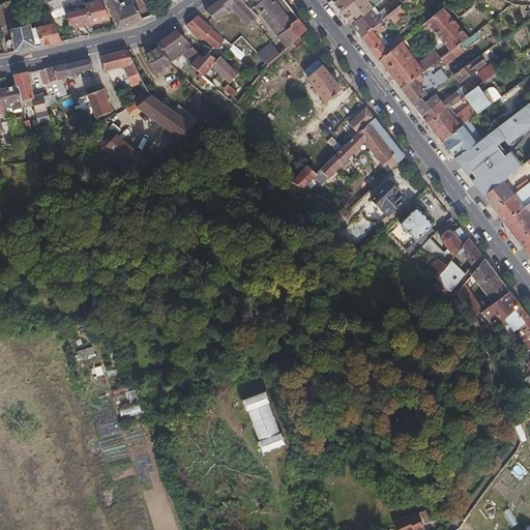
[(82,1),(81,0),(42,0),(48,10),(62,5),(72,3),(82,1)]
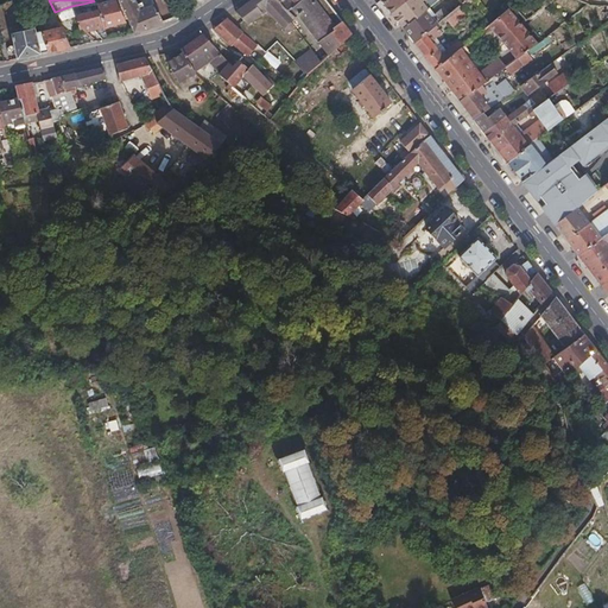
[(122,19),(114,0),(101,0),(94,1),(101,25),(122,19)]
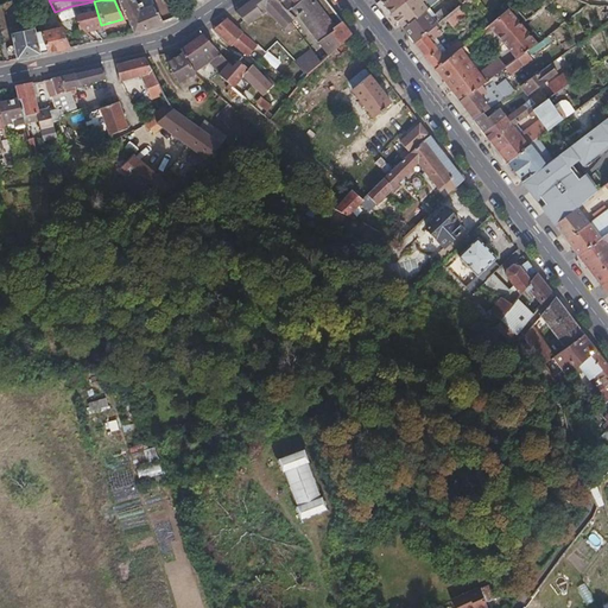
[(135,0),(132,1),(131,0),(118,0),(131,30),(143,27),(159,20),(152,2),(140,6),(137,0),(135,0)]
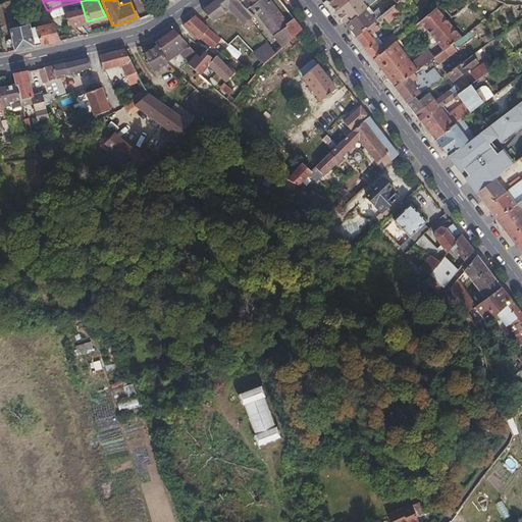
[(254,15),(240,0),(216,0),(203,9),(212,20),(229,8),(247,27),(253,21),(250,18),(254,15)]
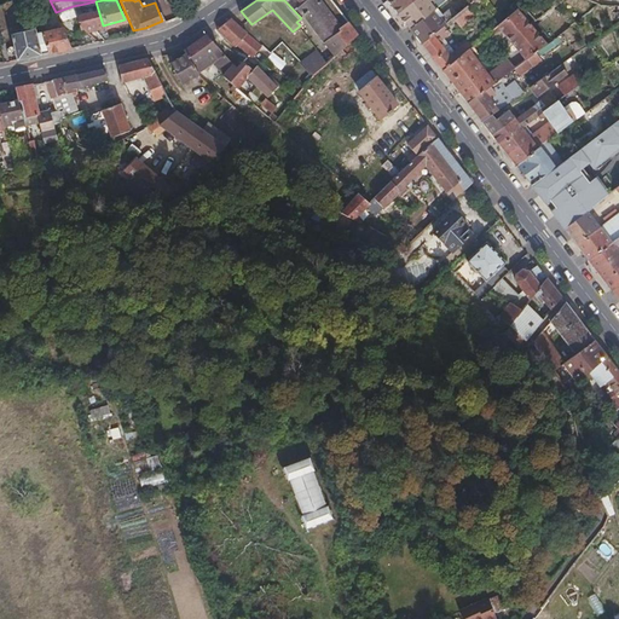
[(305,0),(284,0),(301,18),(305,15),(299,5),(305,0)]
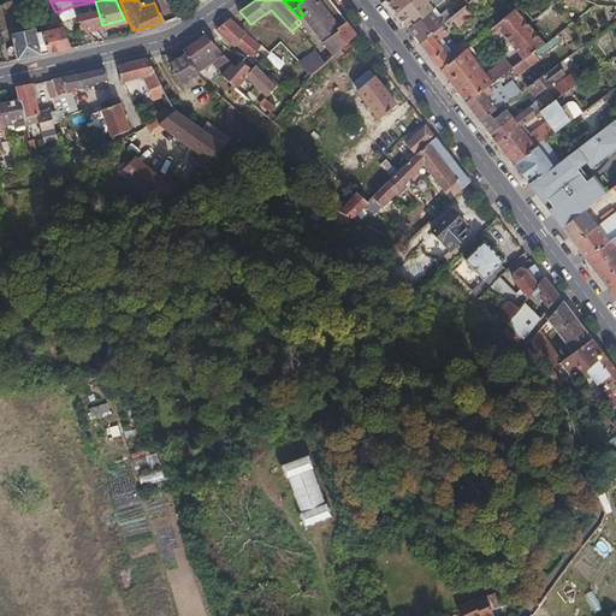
[(336,7),(330,0),(303,0),(297,5),(303,15),(313,25),(336,7)]
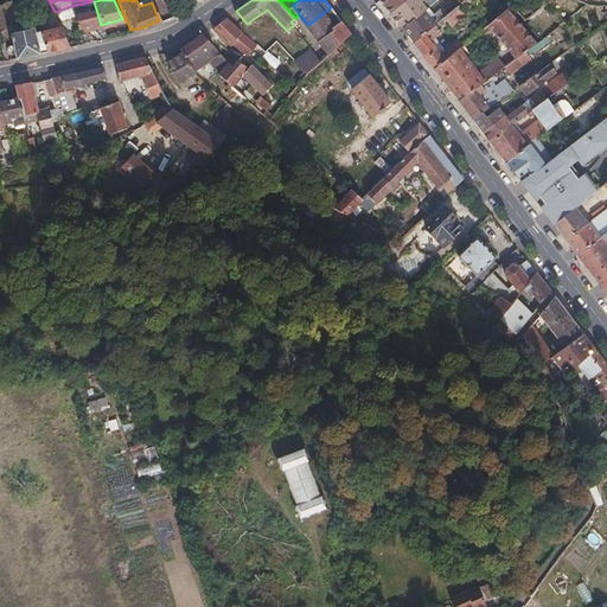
[(382,0),(391,12),(406,0),(382,0)]
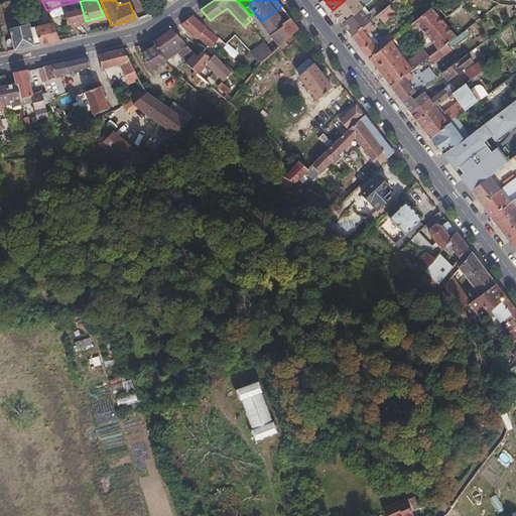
[(370,0),(345,0),(333,10),(343,22),(362,7),(370,0)]
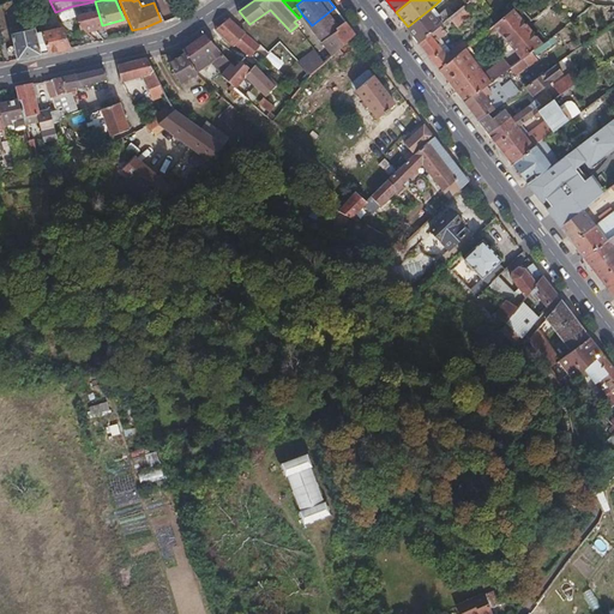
[(102,25),(95,1),(84,4),(85,11),(86,11),(92,28),(102,25)]
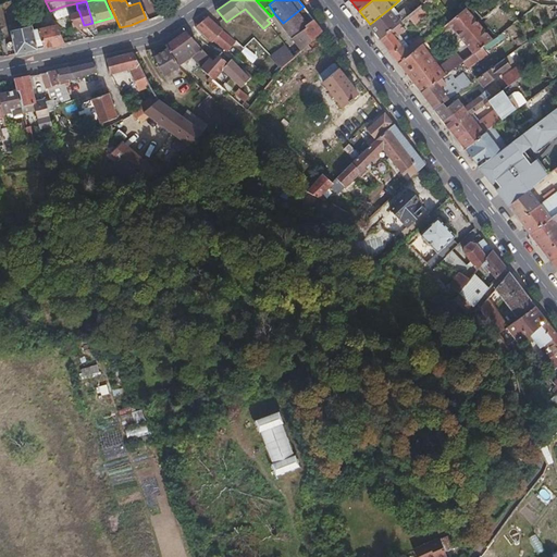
[(84,25),(78,10),(77,10),(76,3),(65,5),(71,25),(74,25),(76,27),(84,25)]
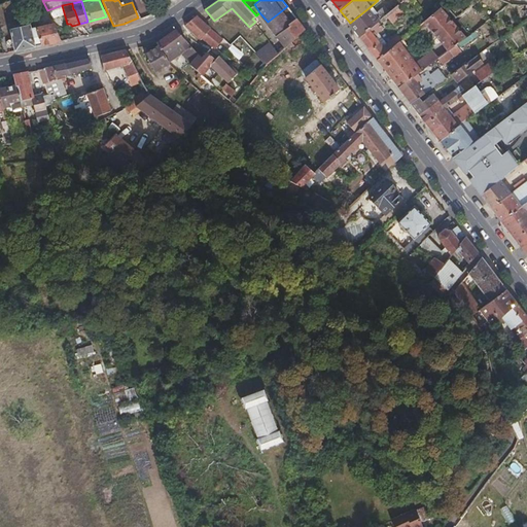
[(156,9),(153,4),(146,7),(149,13),(150,13),(156,9)]
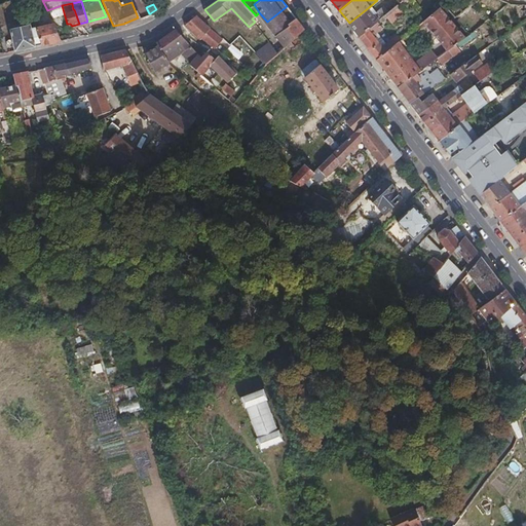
[(392,22),(405,12),(399,4),(386,13),(392,22)]
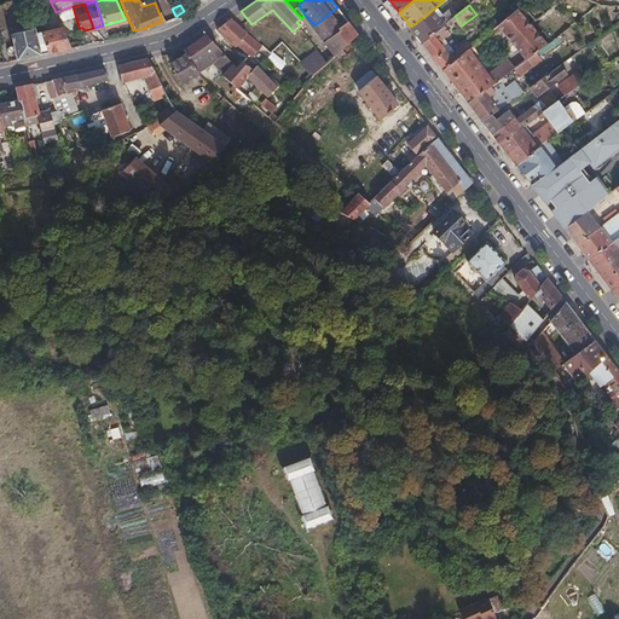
[(547,44),(519,6),(499,22),(526,58),(541,47),(547,44)]
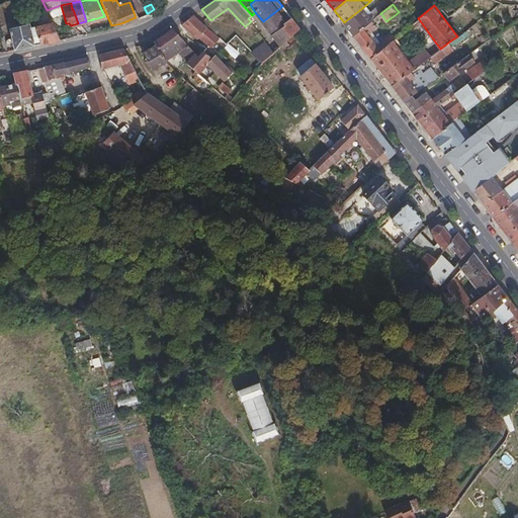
[(291,17),(282,6),(263,21),(272,34),(284,24),(283,23),(291,17)]
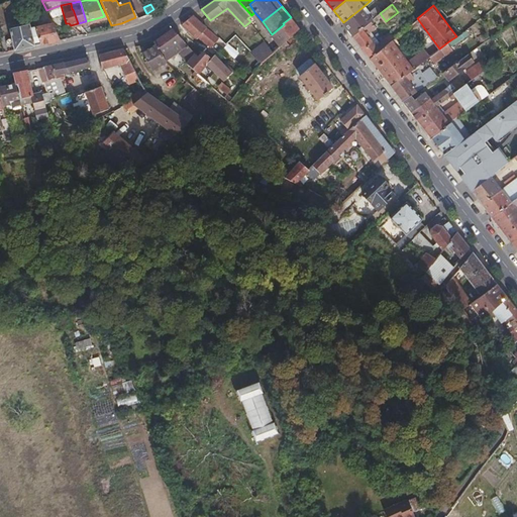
[(353,34),(372,20),(375,18),(370,12),(367,13),(363,7),(343,22),(353,34)]
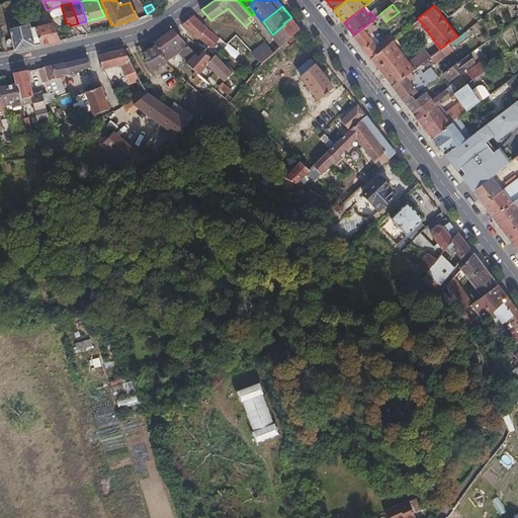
[(219,36),(194,15),(183,22),(198,37),(200,35),(211,45),(219,36)]
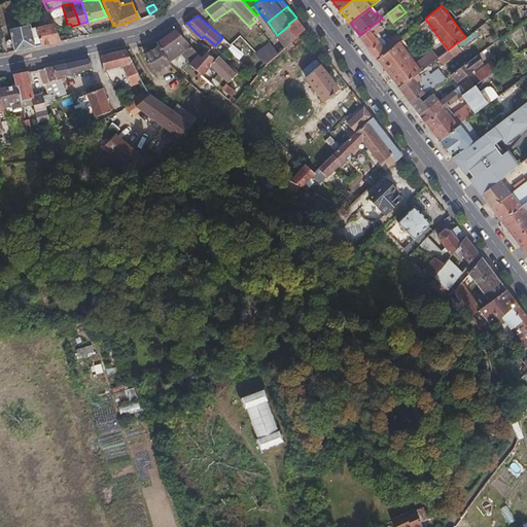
[(292,40),(306,29),(296,18),(288,24),(289,25),(277,35),(286,46),(287,45),(292,40)]
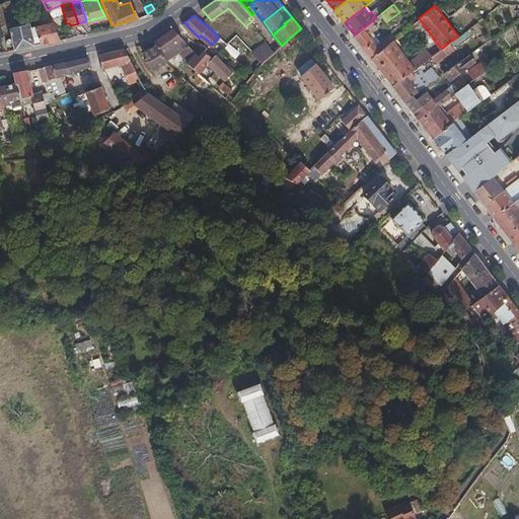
[(30,20),(29,19),(7,26),(10,44),(5,45),(6,50),(38,43),(30,20)]
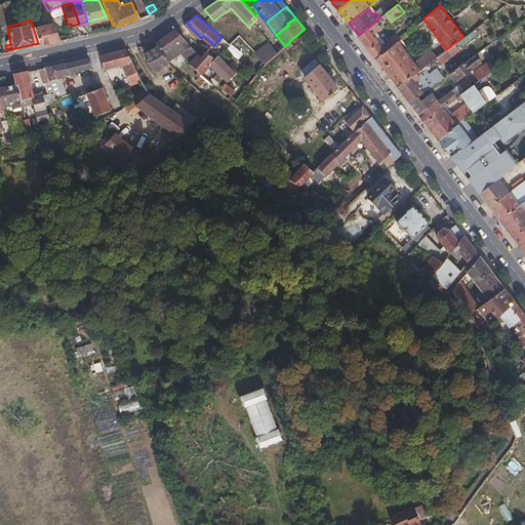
[(56,39),(51,22),(36,25),(34,19),(31,21),(38,43),(56,39)]
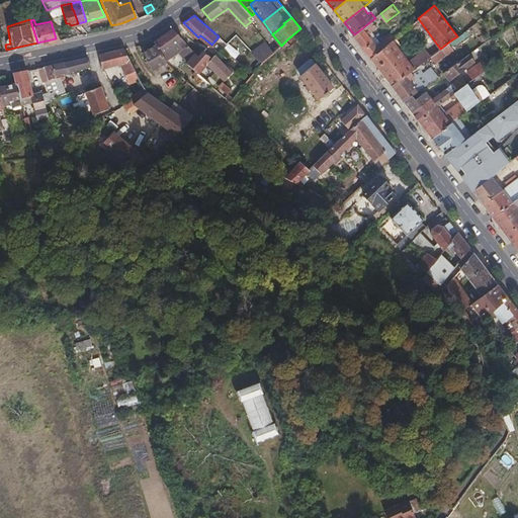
[(374,39),(370,35),(373,33),(371,30),(376,25),(372,20),(354,34),(364,49),(374,39)]
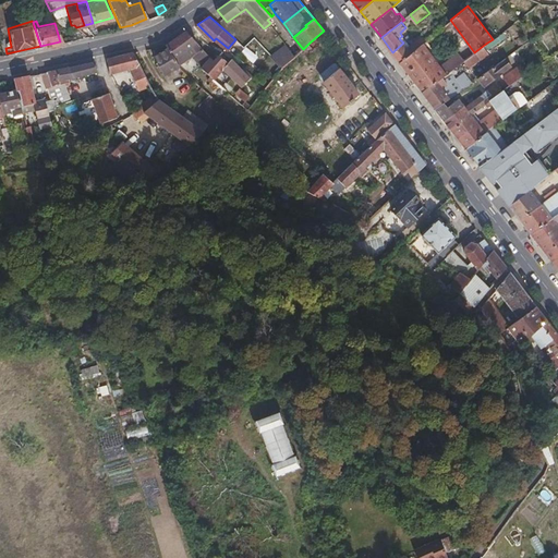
[(179,64),(202,48),(187,31),(168,45),(169,48),(179,64)]
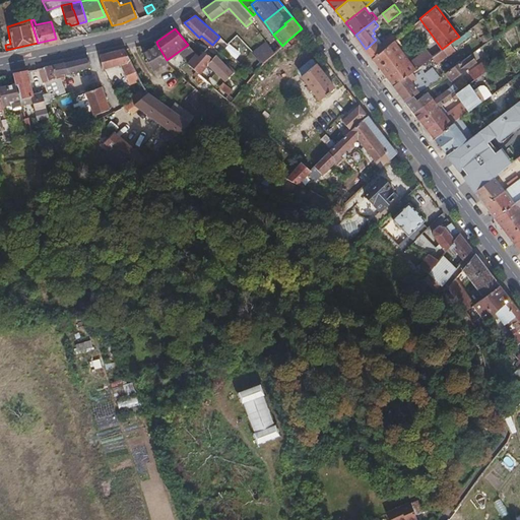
[(229,45),(235,38),(225,29),(219,37),(229,45)]
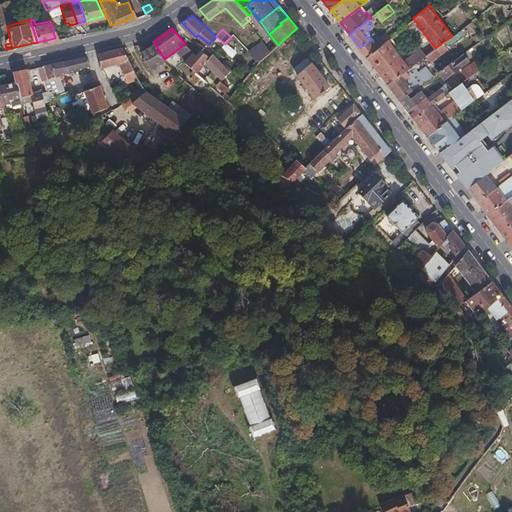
[(367,57),(385,41),(381,36),(374,41),(372,40),(371,41),(370,39),(360,48),(367,57)]
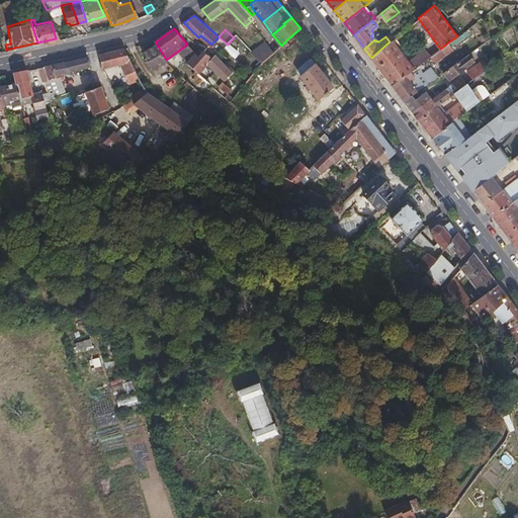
[(410,59),(394,38),(391,40),(407,61),(410,59)]
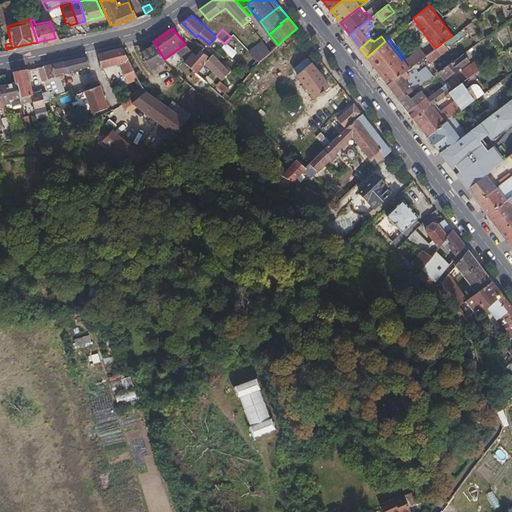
[(432,61),(452,46),(447,39),(435,48),(427,54),(432,61)]
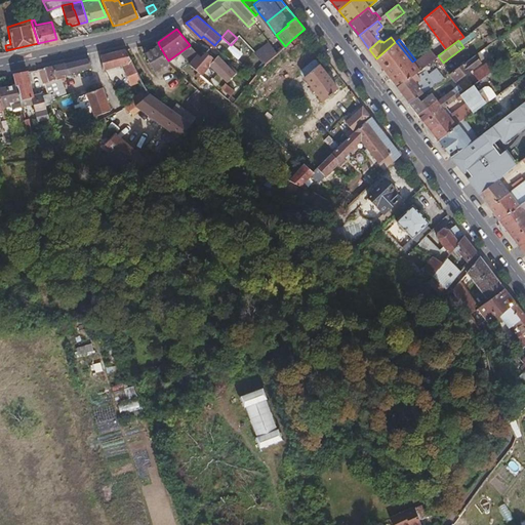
[(422,67),(438,55),(432,47),(415,59),(412,62),(396,41),(395,42),(376,58),(397,86),(422,67)]
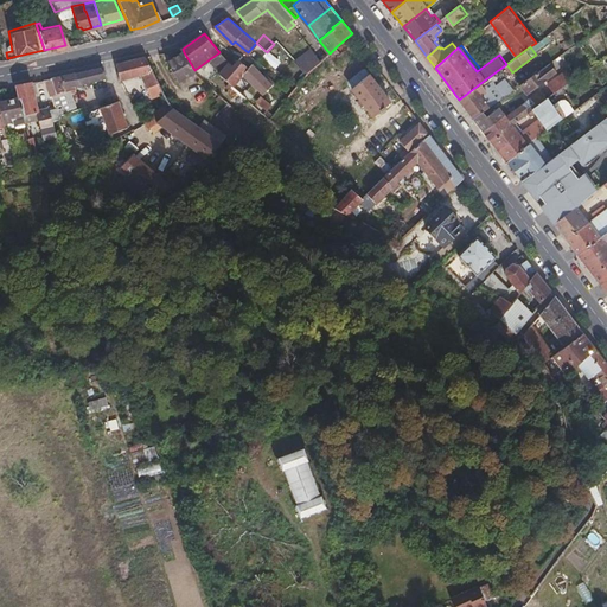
[(308,72),(321,61),(314,51),(301,64),(308,72)]
